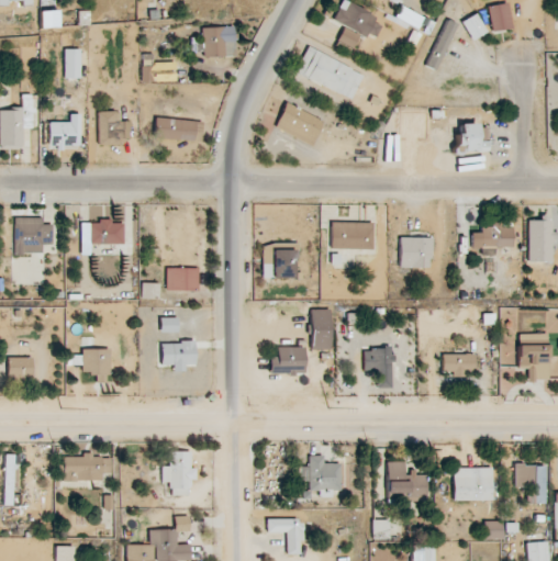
[(332,19),(376,41),(384,22),(347,3),(344,11),(337,8),(332,19)]
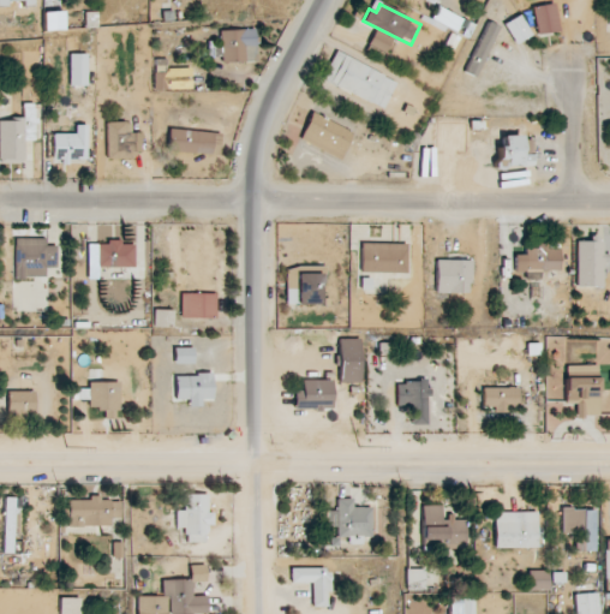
[(539,34),(562,31),(557,4),(536,6),(539,34)]
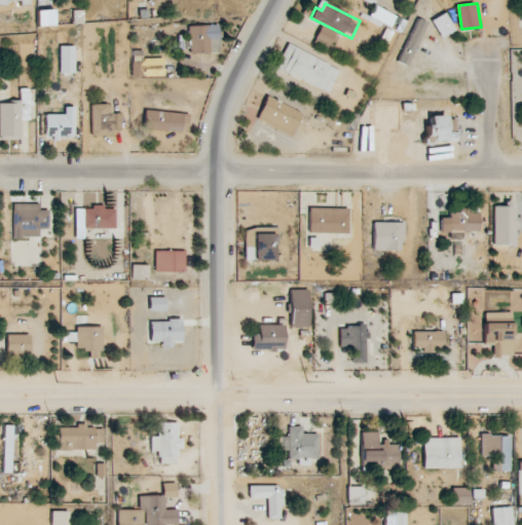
[(398,15),(376,5),(371,16),(393,27),(398,15)]
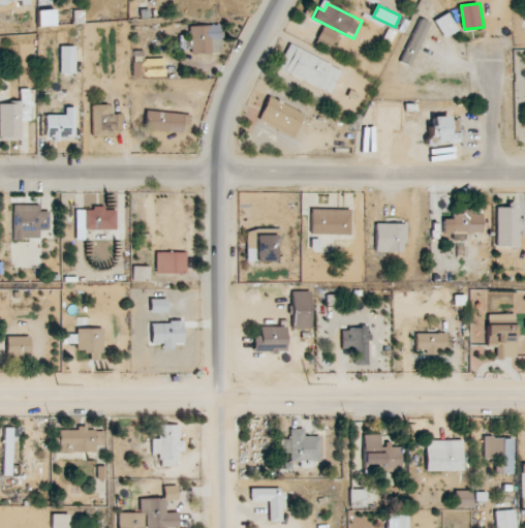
[(436,20),(445,38),(459,31),(450,12),(436,20)]
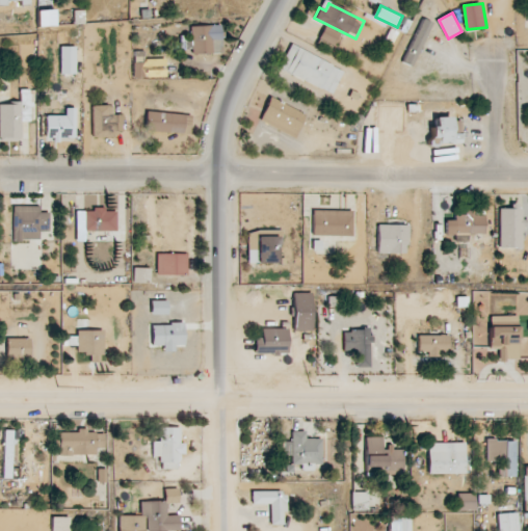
[(433,23),(424,18),(404,62),(414,67),(433,23)]
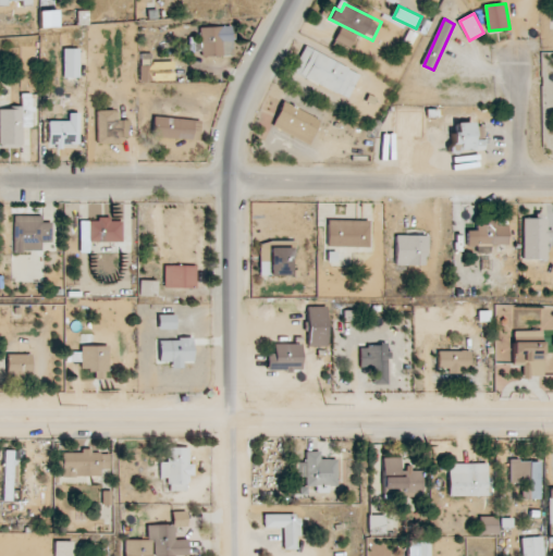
[(201,27),(203,56),(234,56),(233,26),(201,27)]
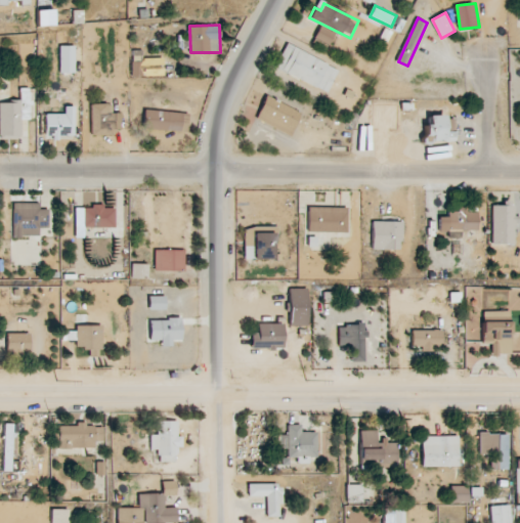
[(316,38),(331,45),(336,33),(320,27),(316,38)]
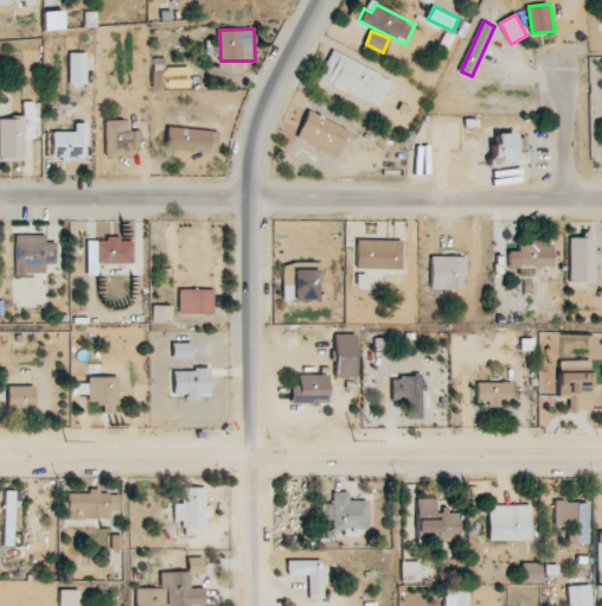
[(88,52),(71,52),(71,84),(88,84),(88,52)]
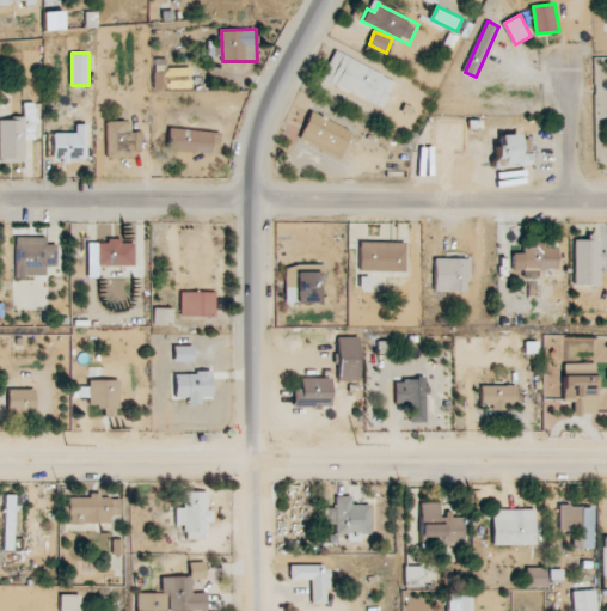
[(397,78),(333,53),(323,81),(385,107),(397,78)]
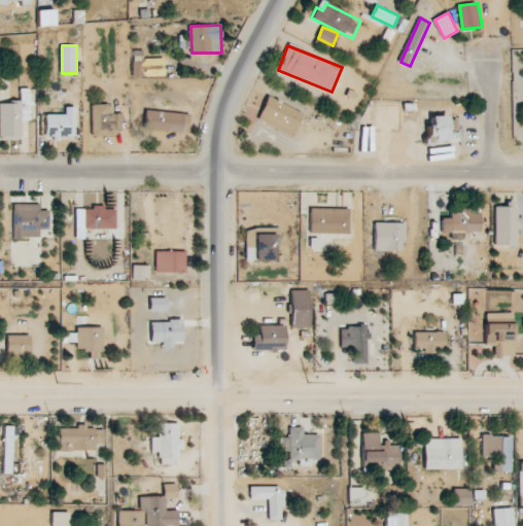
[(0,102),(1,137),(23,136),(23,119),(33,119),(33,89),(22,89),(22,102),(0,102)]
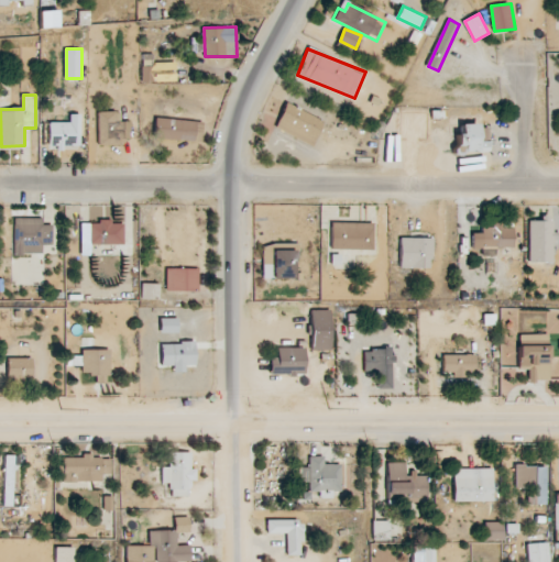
[(326,119),(287,103),(277,128),(315,144),(326,119)]
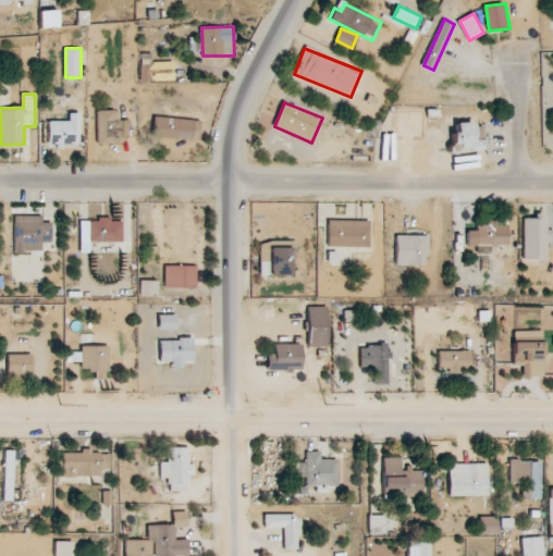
[(130,120),(121,121),(121,110),(98,111),(98,144),(121,144),(121,137),(130,137),(130,120)]
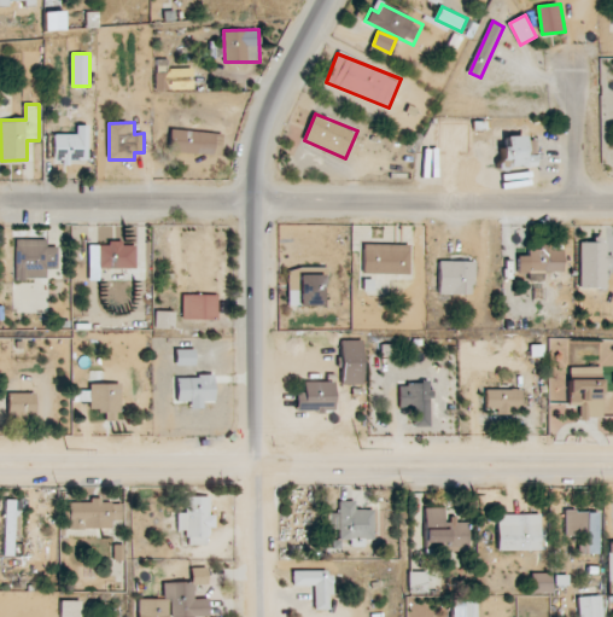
[(89,126),(79,124),(77,135),(56,134),(54,161),(88,162),(89,126)]
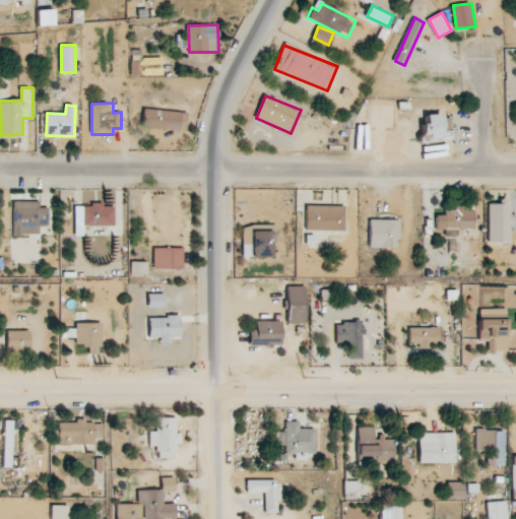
[(186,131),(188,113),(145,108),(143,126),(186,131)]
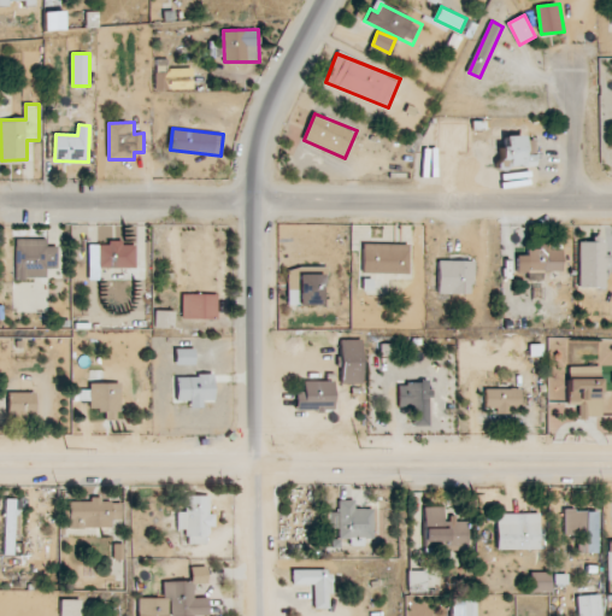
[(536,164),(536,140),(525,140),(525,135),(505,135),(506,146),(501,146),(501,165),(536,164)]
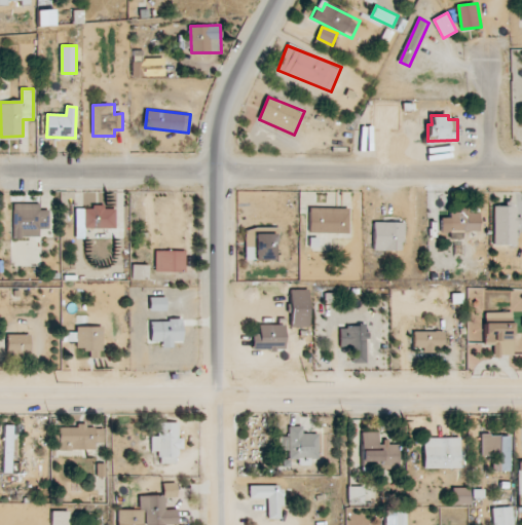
[(41,237),(41,228),(49,229),(50,210),(41,210),(41,203),(14,203),(14,236),(41,237)]
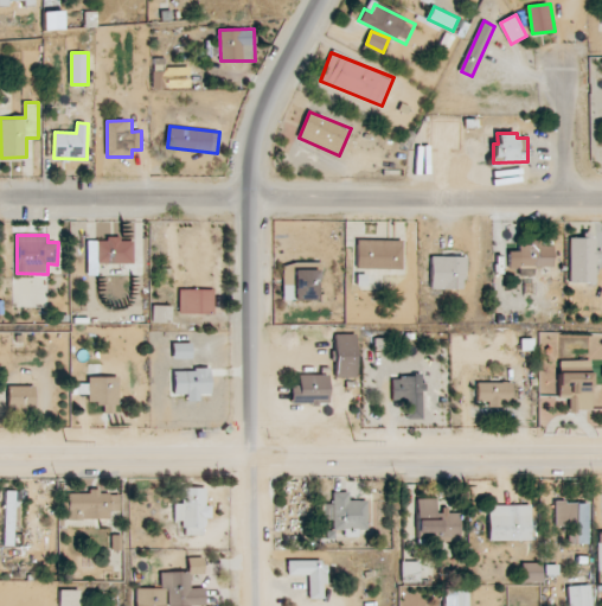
[(571,284),(596,284),(596,236),(571,236),(571,284)]
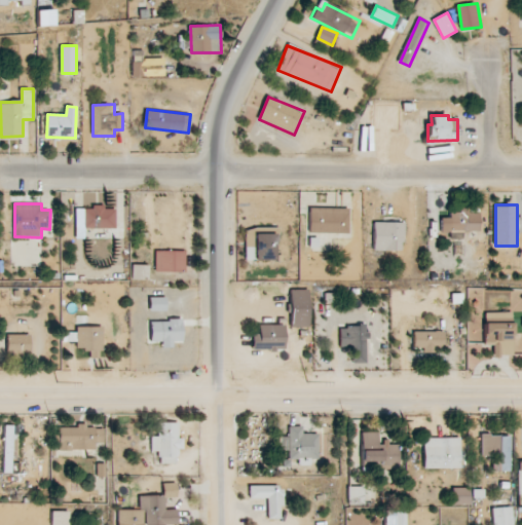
[(117,228),(117,208),(76,208),(77,229),(117,228)]
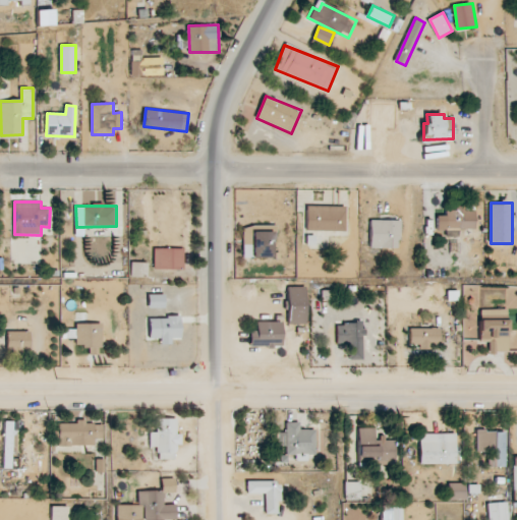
[(347,207),(307,206),(307,230),(346,231),(347,207)]
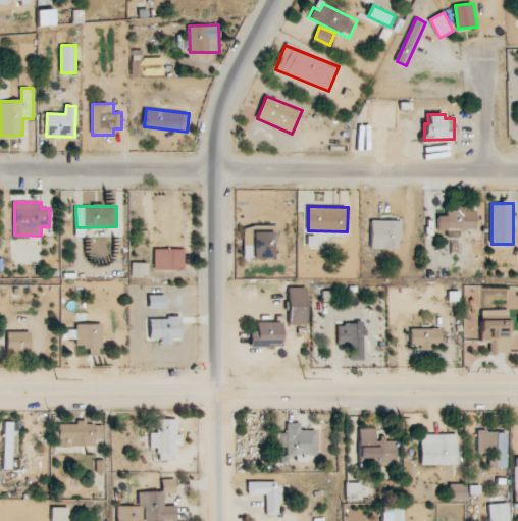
[(438,230),(477,229),(476,206),(457,206),(458,210),(448,211),(448,215),(438,216),(438,230)]
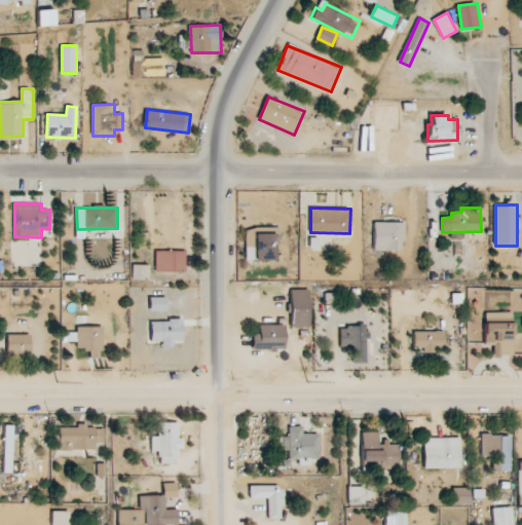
[(404,222),(374,222),(374,251),(405,250),(404,222)]
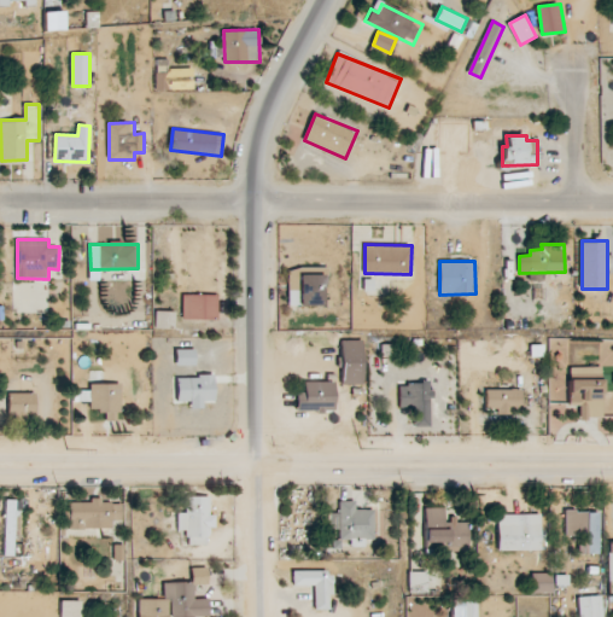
[(290,289),(299,289),(299,294),(290,294),(290,306),(325,304),(323,284),(330,284),(330,267),(290,268),(290,289)]
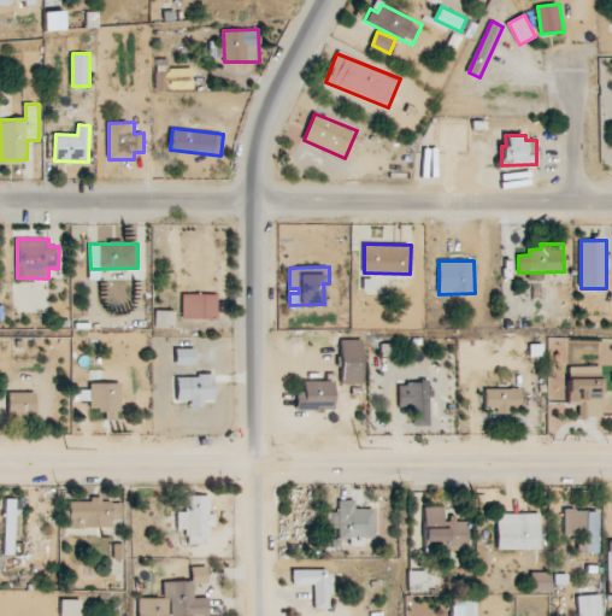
[(218,318),(218,294),(183,294),(183,318),(218,318)]
